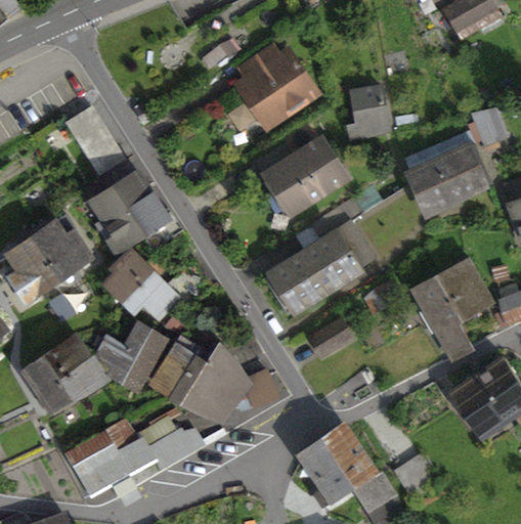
[(0,16),(17,5),(13,0),(0,0),(0,16)]
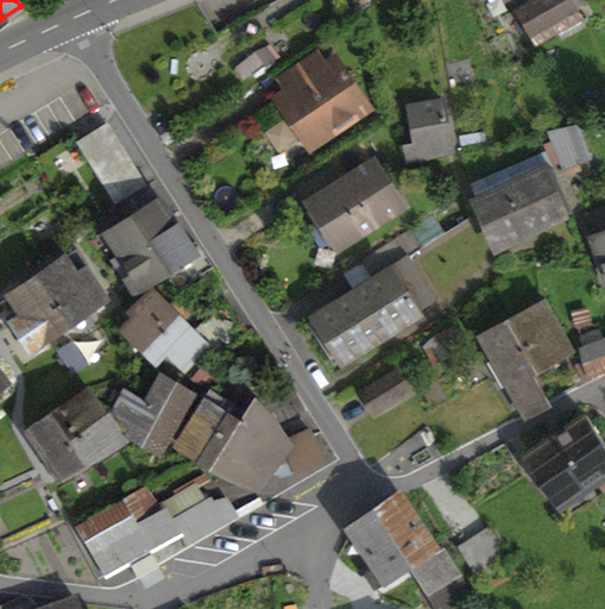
[(478,0),(485,10),(502,0),(478,0)]
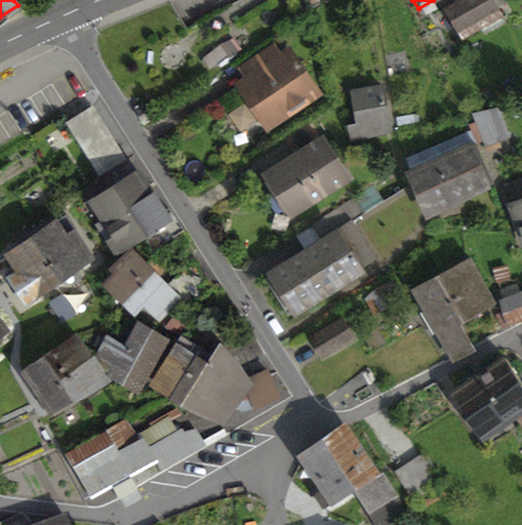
[(458,0),(444,8),(460,37),(498,15),(488,0),(458,0)]
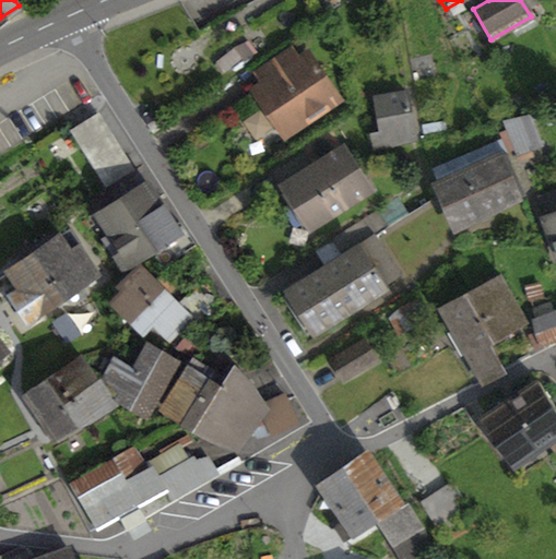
[(221,71),(238,58),(240,60),(251,51),(244,42),(214,62),(221,71)]
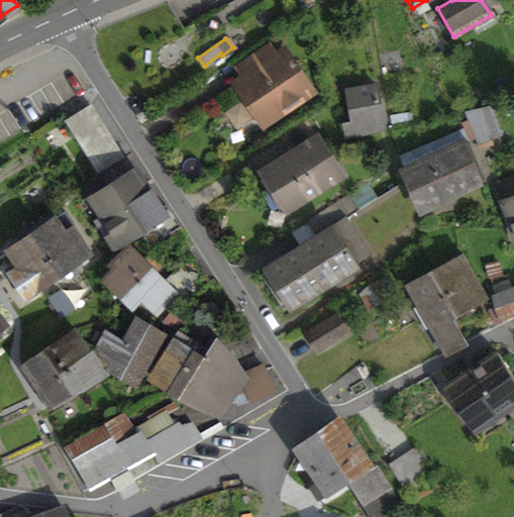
[(233,67),(242,81),(277,58),(268,44),(233,67)]
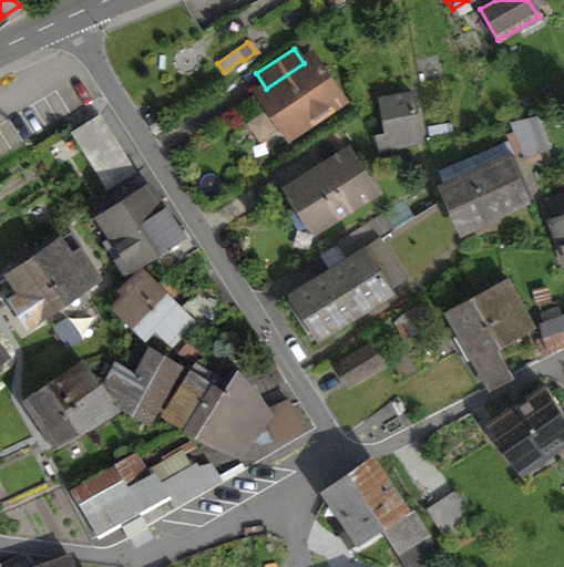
[(260,93),(286,130),(335,98),(309,60),(304,63),(266,89),(260,93)]
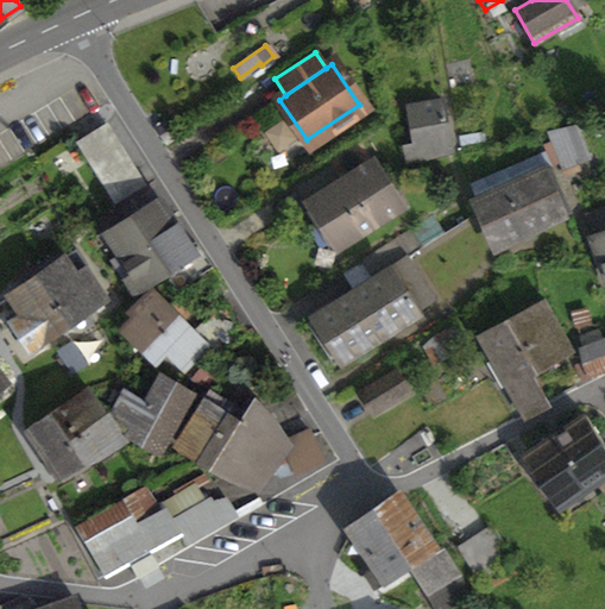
[(402,146),(404,164),(449,152),(440,101),(410,106),(417,143),(402,146)]
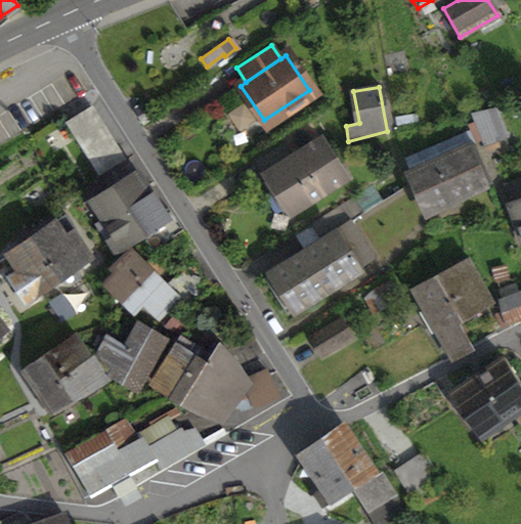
[(133,108),(141,122),(150,117),(141,102),(133,108)]
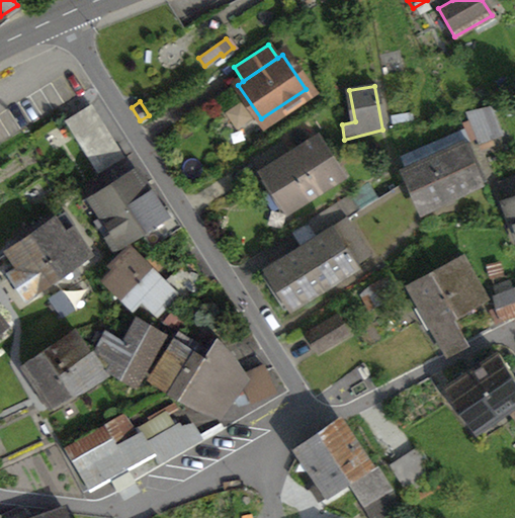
[(64,120),(87,160),(109,146),(86,107),(64,120)]
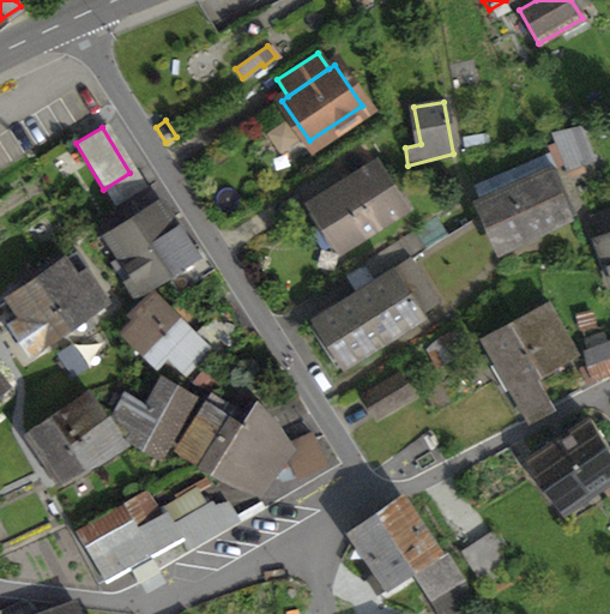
[(548,137),(560,168),(587,157),(577,130),(548,137)]
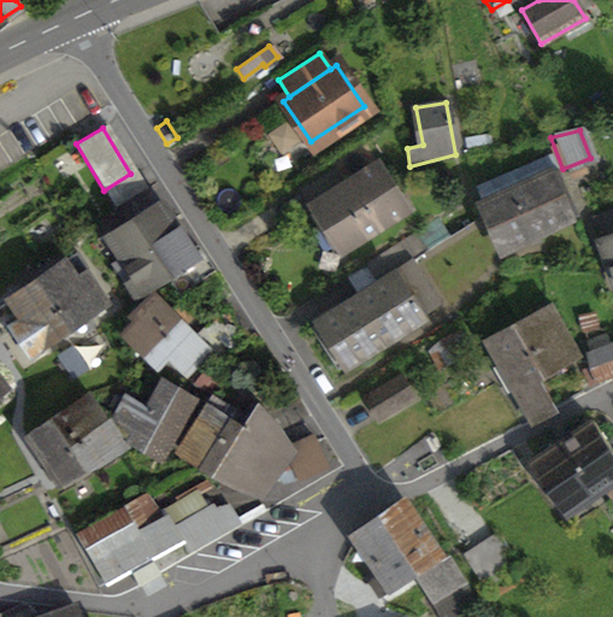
[(494,182),(499,193),(555,169),(550,157),(494,182)]
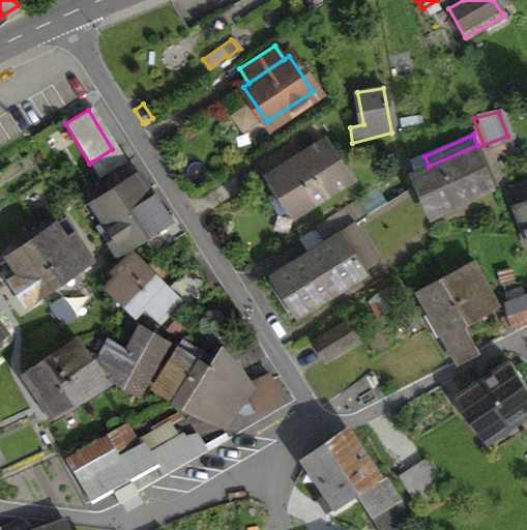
[(286,233),(299,225),(292,213),(347,179),(322,140),(267,174),(275,187),(262,196),(286,233)]
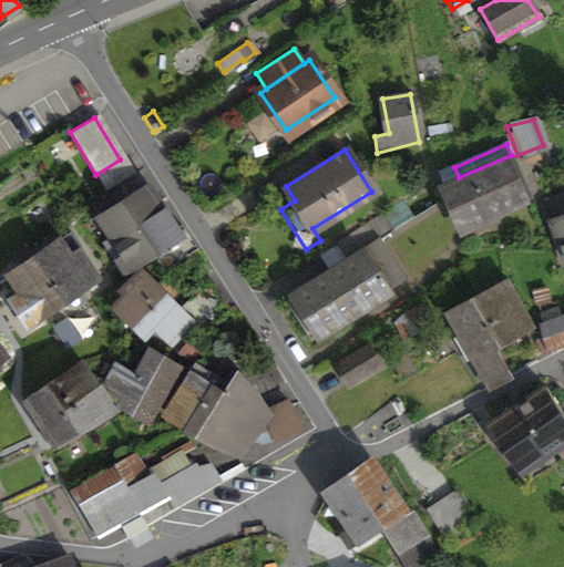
[(530,197),(511,155),(459,177),(441,185),(445,196),(460,228),(484,217),(493,213),(530,197)]
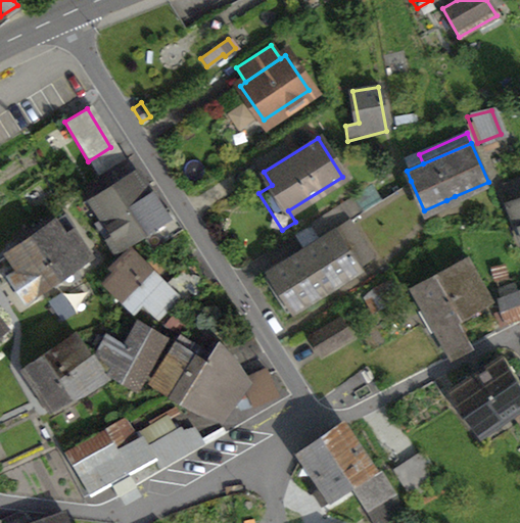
[(101,172),(120,159),(112,148),(94,160),(101,172)]
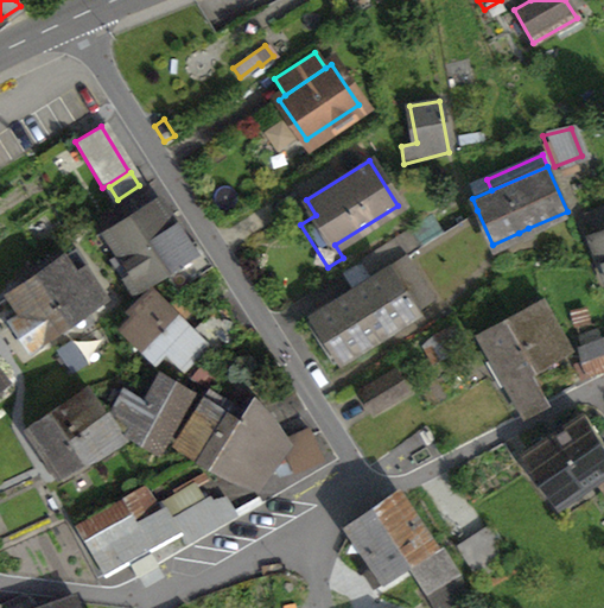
[(156,201),(131,216),(160,261),(165,271),(178,291),(210,270),(191,241),(185,245),(156,201)]
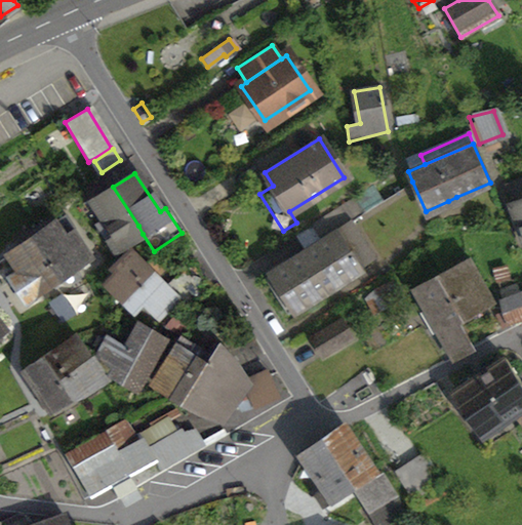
[(521,178),(505,186),(511,203),(509,203),(521,241),(521,178)]
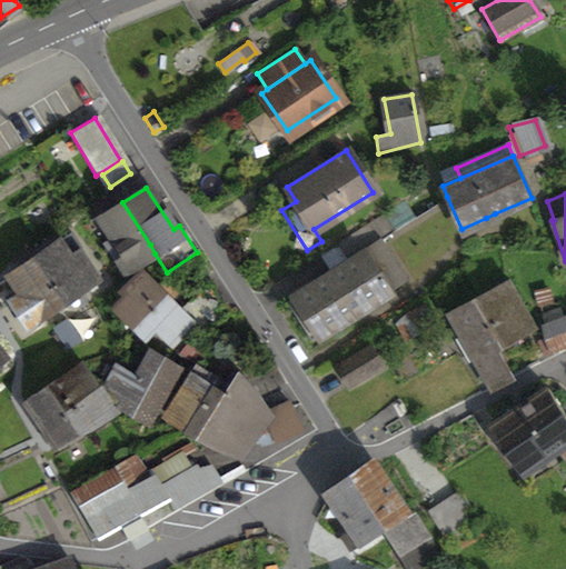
[(293,295),(318,336),(460,245),(466,241),(462,229),(447,197),(445,199),(391,232),(347,260),(293,295)]
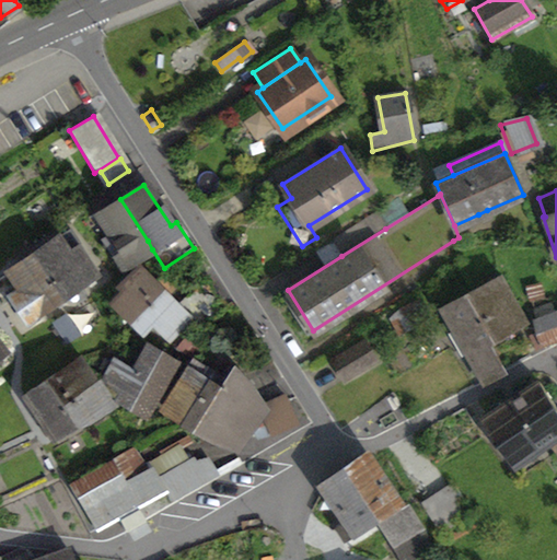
[(152,249),(148,241),(120,199),(97,214),(108,233),(100,238),(120,269),(129,264),(152,249)]
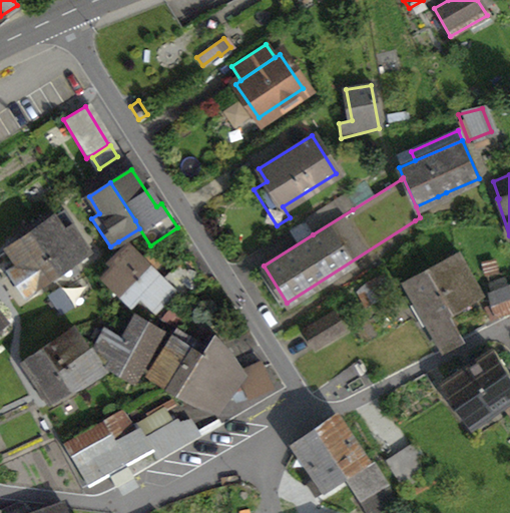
[(441,202),(448,198),(446,192),(438,196),(441,202)]
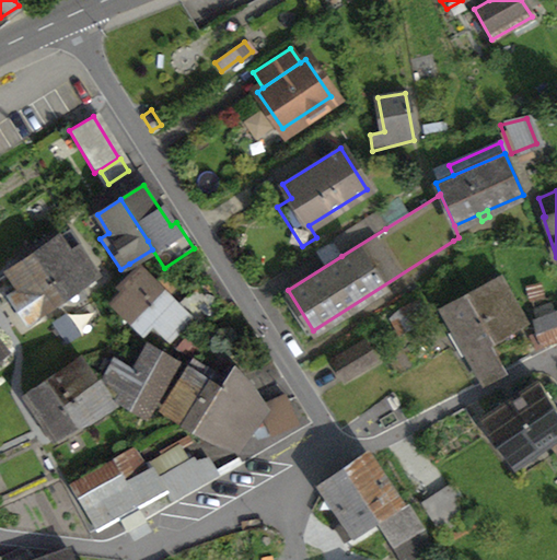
[(374,212),(331,240),(341,256),(385,229),(374,212)]
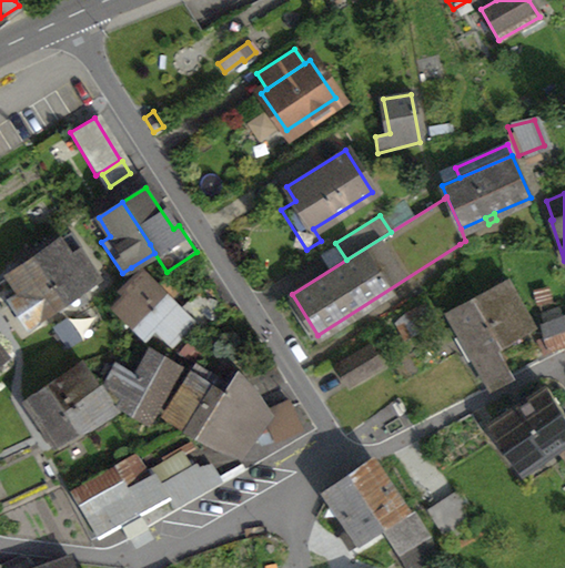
[(68,233),(32,257),(62,302),(98,279),(68,233)]
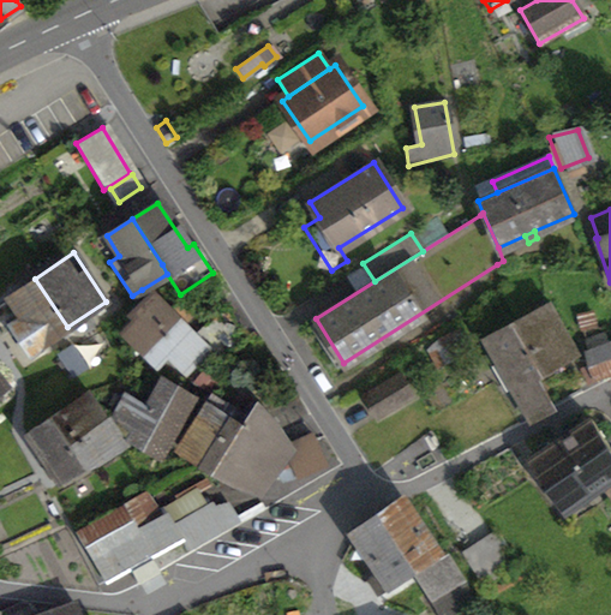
[(42,345),(67,327),(35,279),(9,298),(21,315),(6,323),(28,356),(42,346),(42,345)]
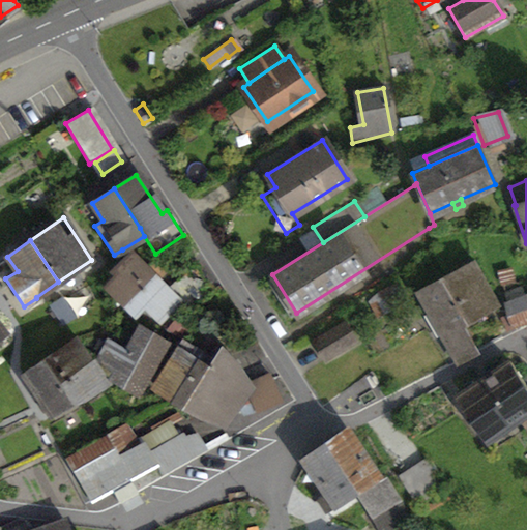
[(123,303),(152,273),(157,267),(151,262),(146,268),(128,252),(108,270),(115,277),(107,287),(123,303)]
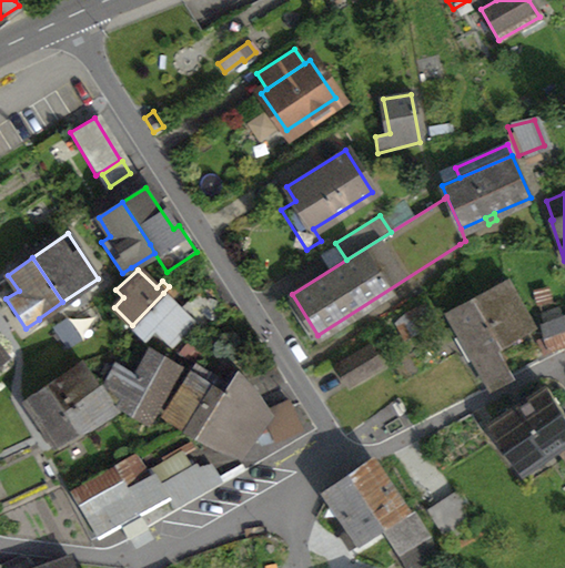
[(532,327),(506,281),(475,295),(491,322),(510,338),(532,327)]
